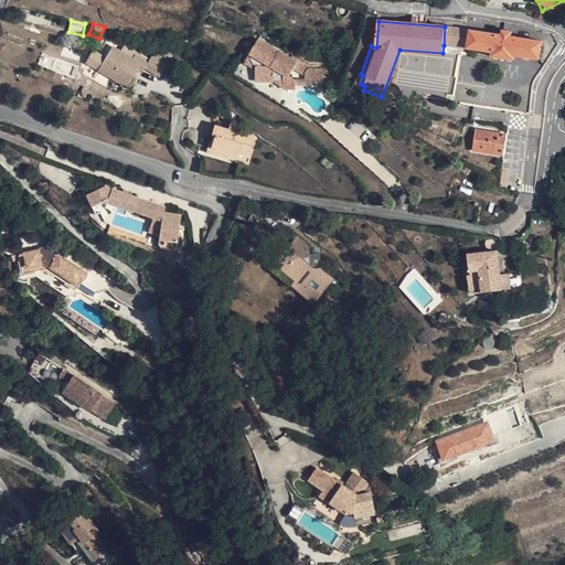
[(468,49),(470,31),(470,28),(448,24),(448,27),(446,45),(468,49)]
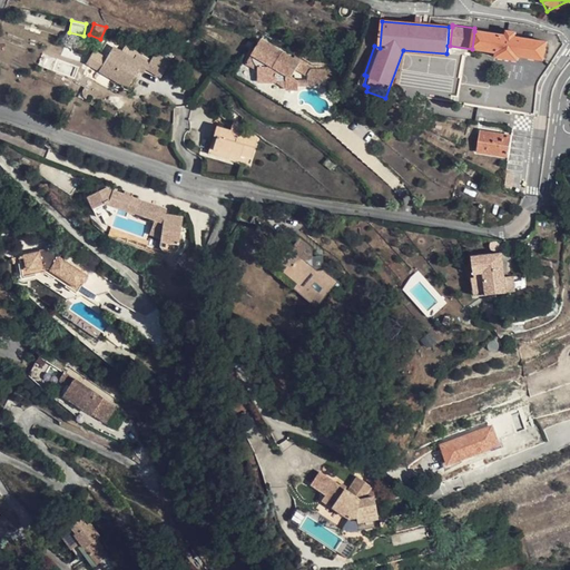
[(507,36),(474,31),(472,49),(498,52),(497,57),(518,59),(518,56),(543,59),(546,41),(514,37),(516,32),(507,31),(507,36)]
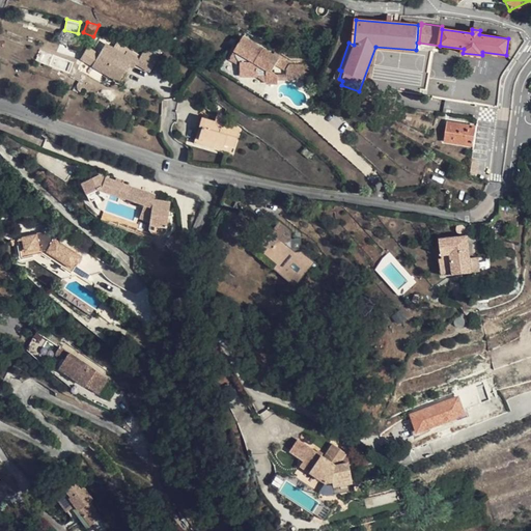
[(281,58),(244,36),(234,52),(235,52),(235,54),(236,55),(236,57),(238,58),(239,59),(240,60),(241,62),(241,65),(241,77),(259,77),(259,75),(267,75),(267,82),(267,83),(278,84),(278,81),(286,81),(286,70),(289,64),(280,59),(281,58)]
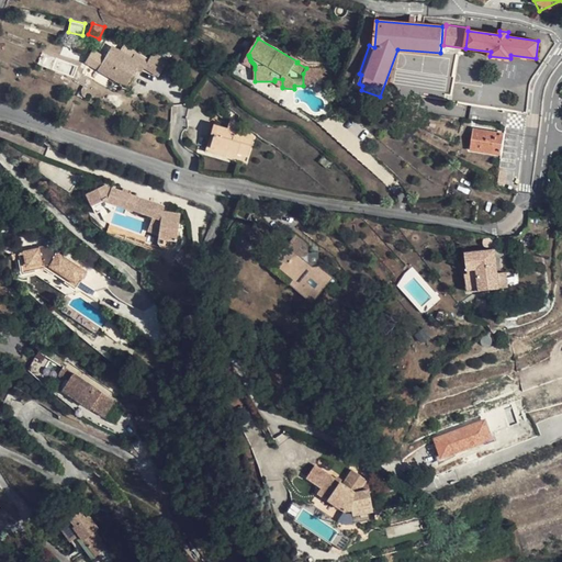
[(123,53),(112,47),(101,65),(115,74),(112,78),(126,87),(136,69),(142,72),(147,64),(132,54),(127,63),(120,58),(123,53)]
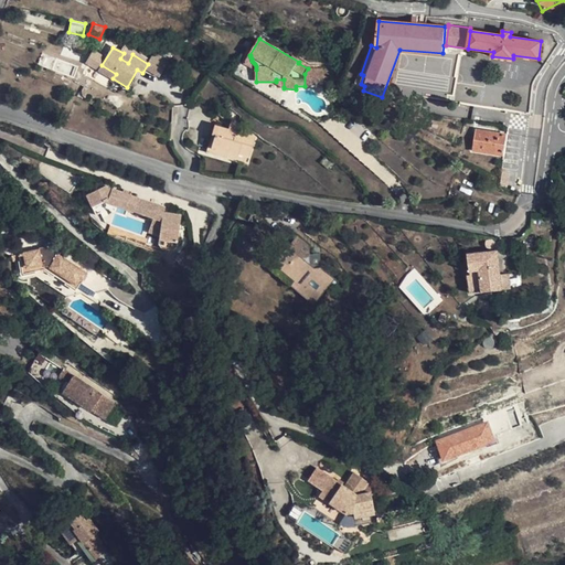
[(43,52),(38,63),(73,78),(78,66),(43,52)]
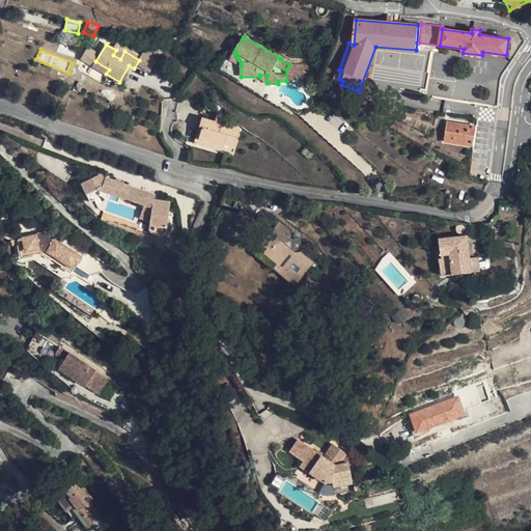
[(139,60),(136,64),(149,73),(159,59),(144,51),(139,60)]
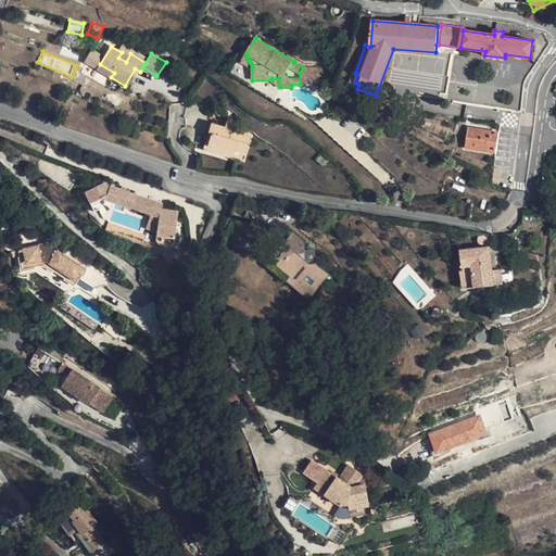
[(247,54),(245,54),(241,62),(252,68),(252,65),(251,63),(250,62),(249,61),(248,60),(248,58),(247,57),(247,54)]
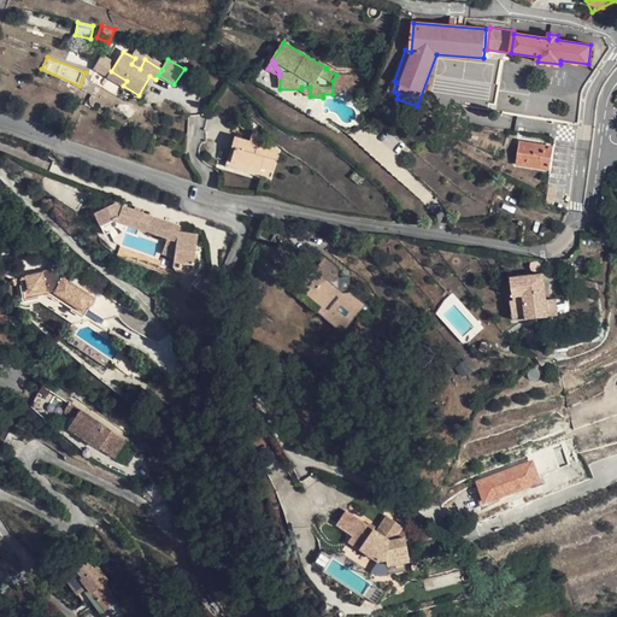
[(353,93),(353,75),(336,75),(333,81),(333,94),(353,93)]
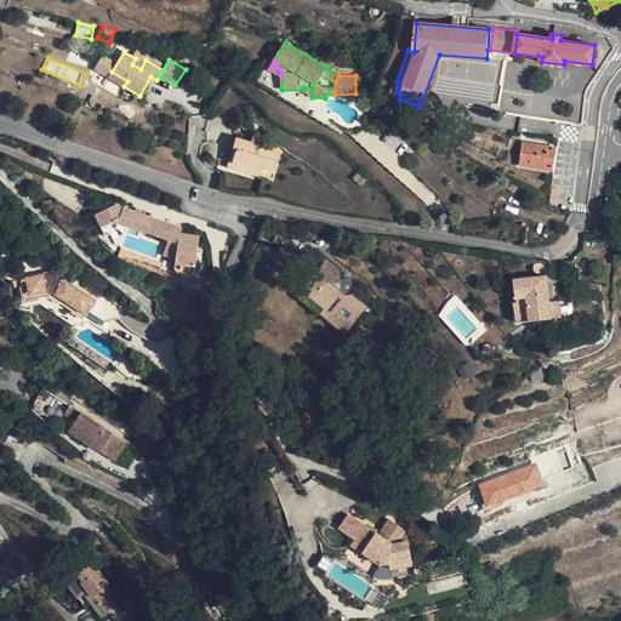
[(262,136),(255,134),(251,142),(260,144),(262,136)]
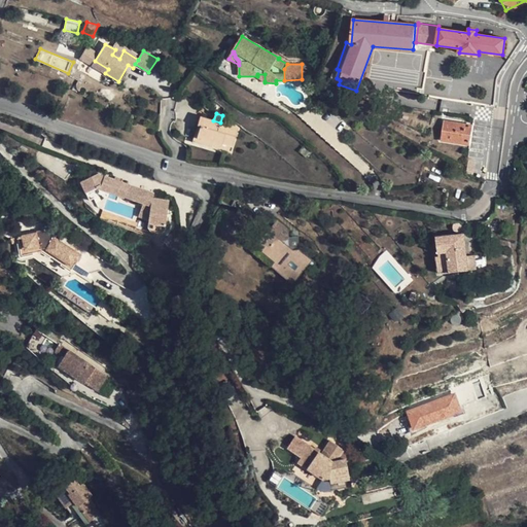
[(213,120),(201,117),(192,141),(221,150),(223,144),(234,146),(239,129),(220,123),(213,120)]
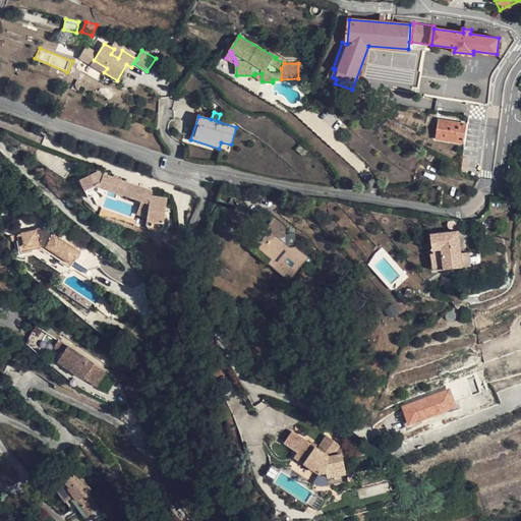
[(467,124),(439,120),(436,138),(465,142),(467,124)]
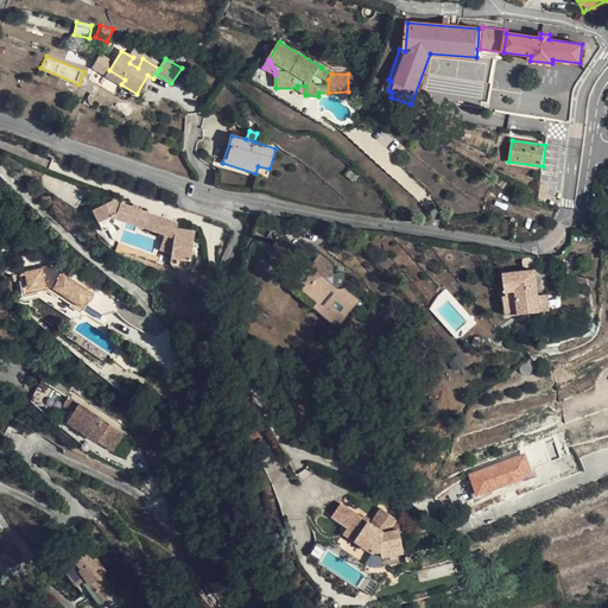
[(508,181),(498,175),(493,182),(504,188),(508,181)]
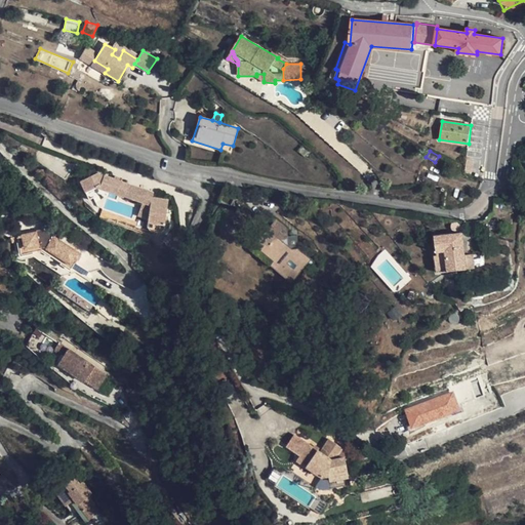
[(471,158),(467,158),(466,167),(470,168),(478,169),(479,160),(471,158)]
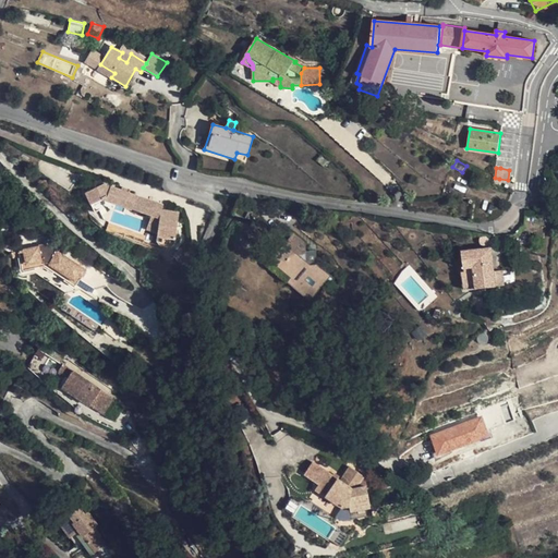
[(121,190),(105,183),(85,193),(91,205),(102,199),(132,209),(132,208),(146,214),(150,199),(126,192),(121,190)]
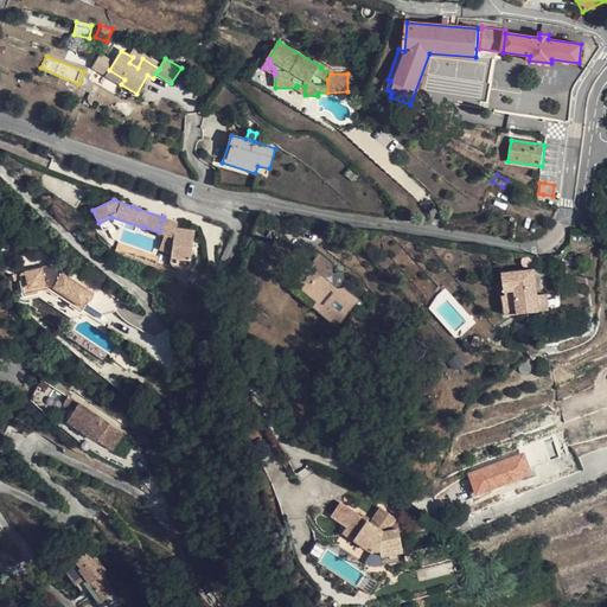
[(159,232),(163,234),(174,238),(176,228),(177,228),(179,223),(164,217),(159,232)]
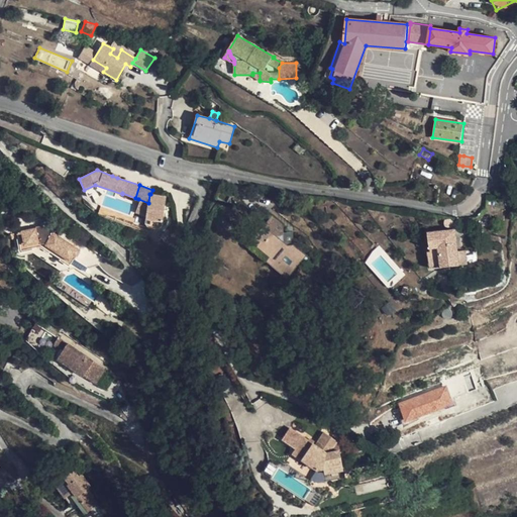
[(193,191),(184,188),(182,195),(187,196),(185,200),(198,204),(201,192),(198,191),(196,198),(191,197),(193,191)]
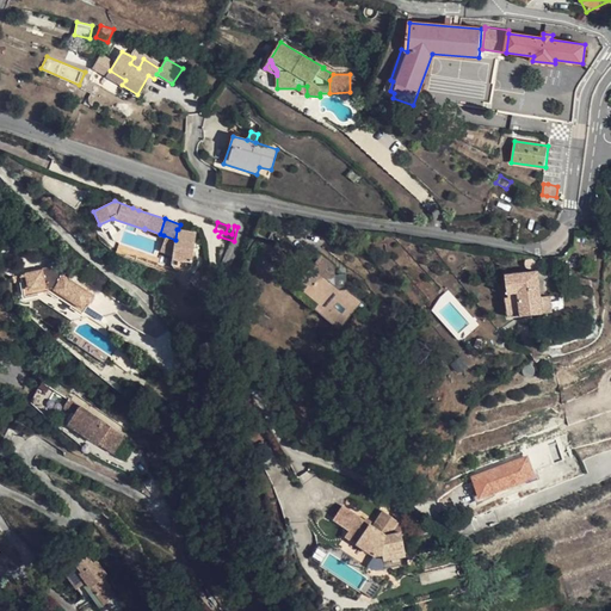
[(178,229),(177,229),(176,240),(172,264),(174,269),(186,270),(192,267),(197,233),(178,229)]
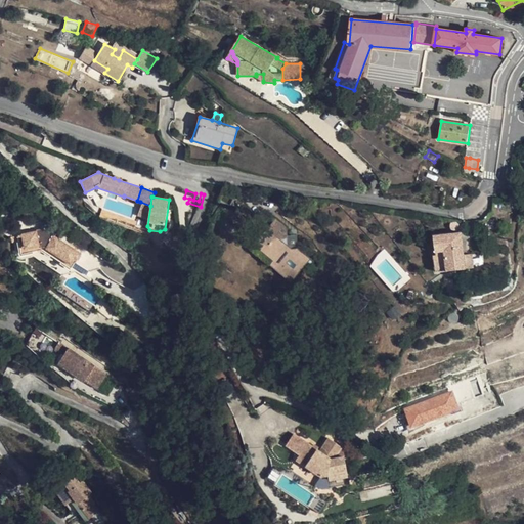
[(145,219),(150,206),(140,202),(138,208),(136,215),(145,219)]
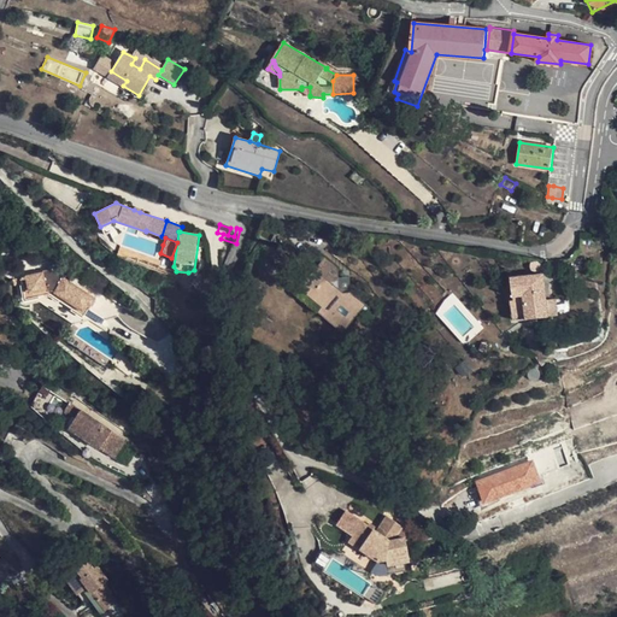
[(339,266),(327,257),(294,293),(318,312),(342,333),(366,304),(351,292),(350,277),(339,277),(339,266)]
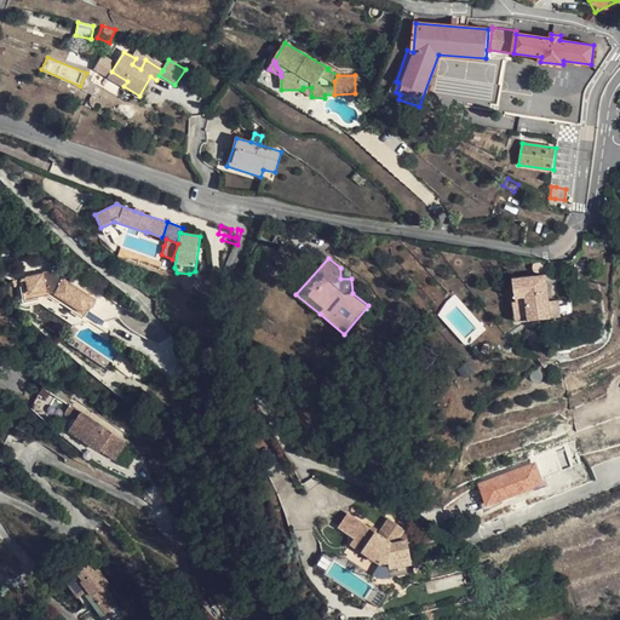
[(72,280),(52,268),(49,273),(44,273),(44,275),(27,277),(30,294),(49,290),(49,292),(53,292),(56,292),(55,293),(85,313),(86,310),(105,322),(119,319),(95,303),(96,300),(69,283),(72,280)]
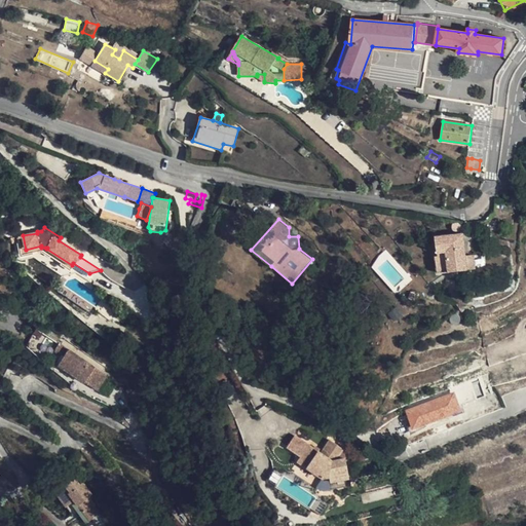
[(466,256),(463,234),(437,237),(440,255),(436,256),(438,273),(467,270),(467,269),(466,256)]
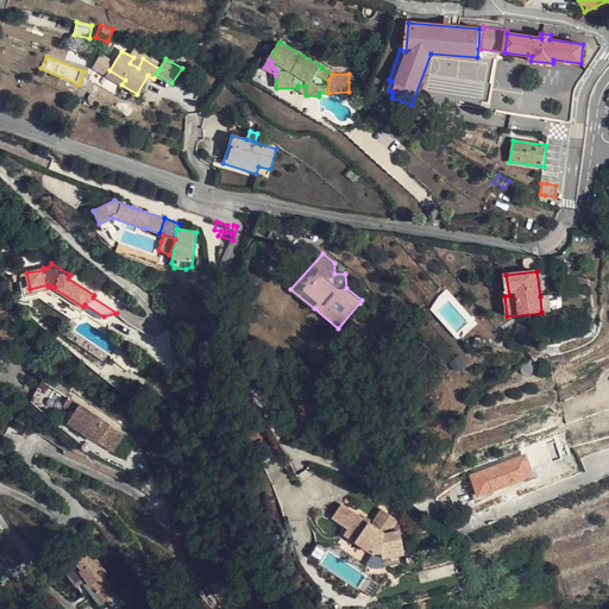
[(552,311),(550,295),(540,296),(541,312),(552,311)]
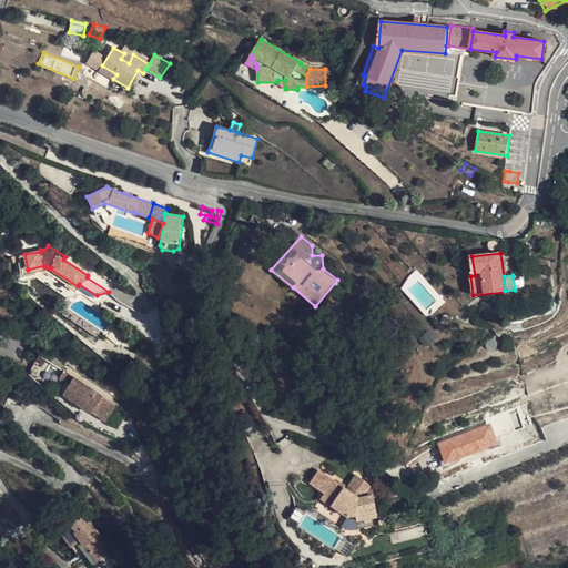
[(436,340),(429,331),(418,338),(425,347),(436,340)]
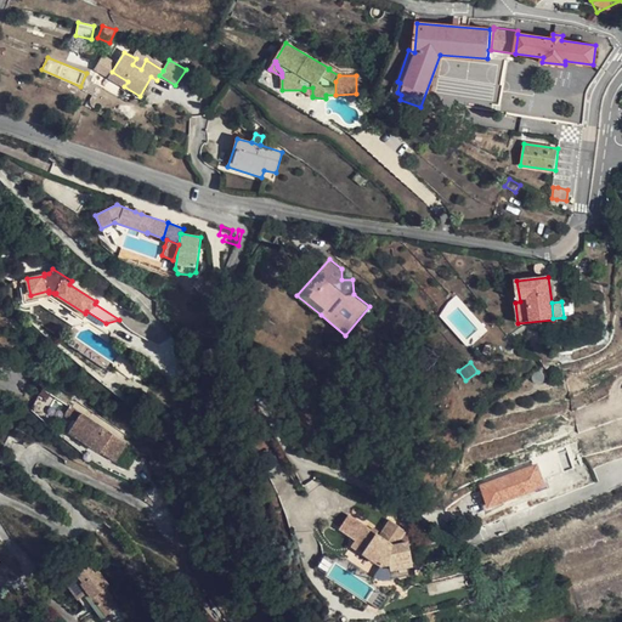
[(128,445),(71,406),(66,413),(77,420),(69,431),(116,462),(128,445)]
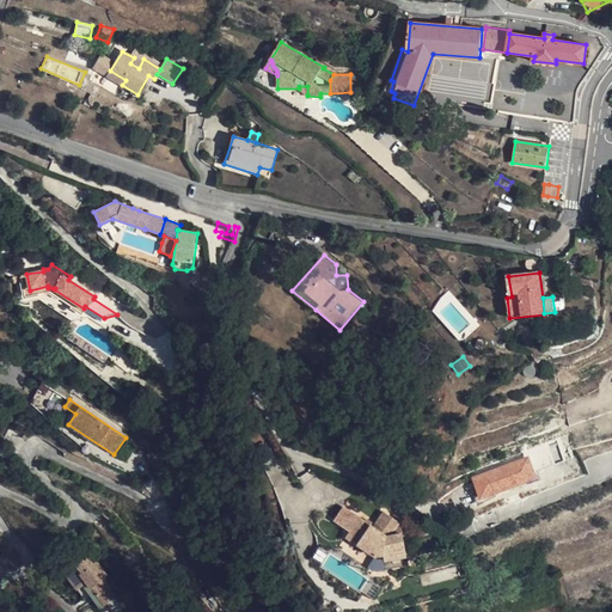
[(567,464),(558,442),(527,456),(528,458),(536,477),(567,464)]
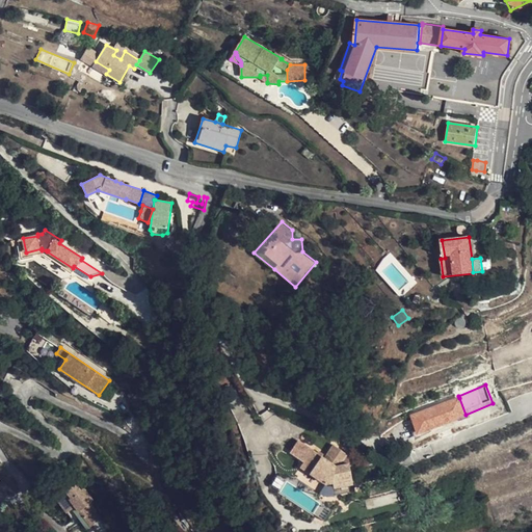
[(530,395),(527,384),(509,389),(511,399),(530,395)]
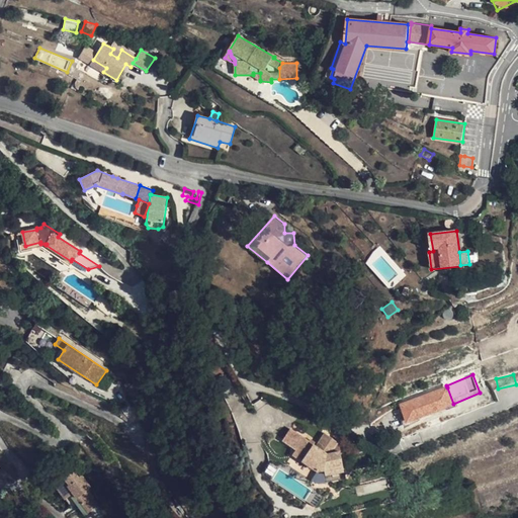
[(453,404),(447,387),(402,405),(408,421),(453,404)]
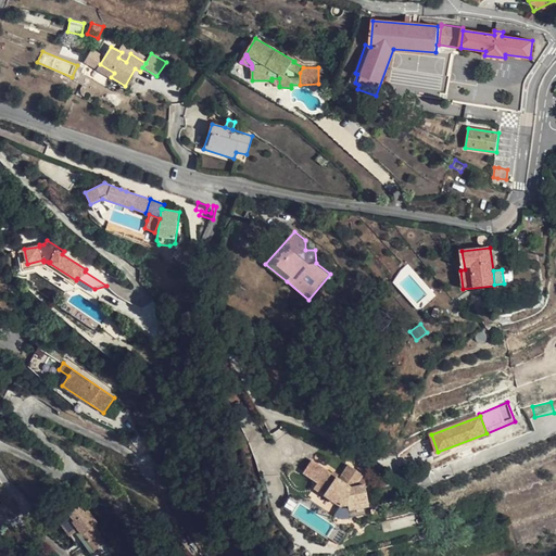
[(319,469),(307,488),(333,504),(341,503),(342,508),(361,506),(357,485),(348,487),(348,483),(354,472),(342,465),(332,478),(319,469)]
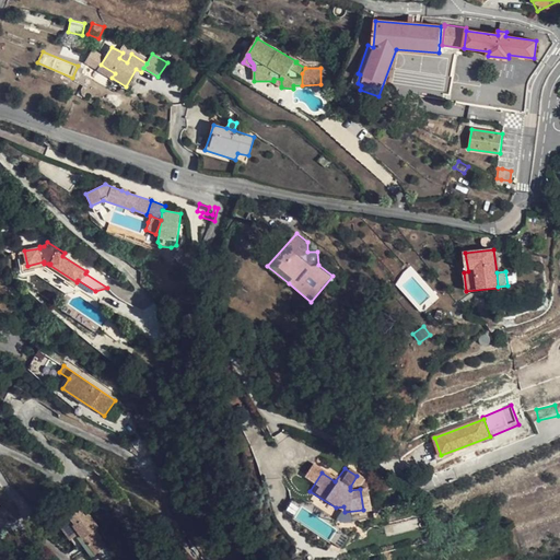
[(108,475),(103,469),(98,474),(104,479),(108,475)]
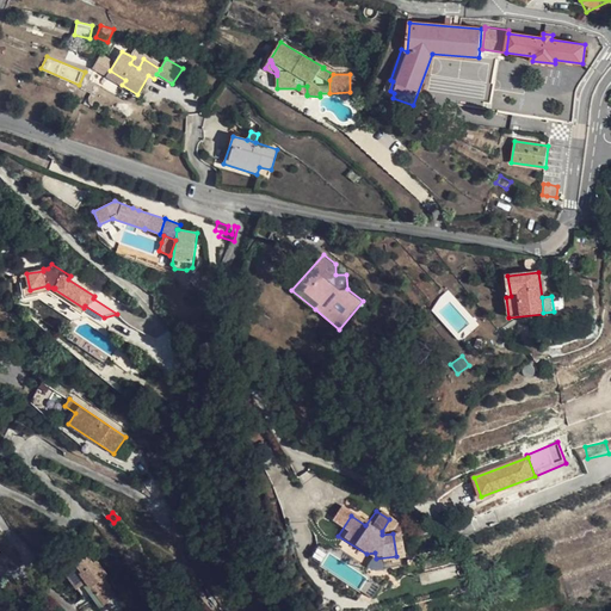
[(92,562),(86,554),(73,562),(80,572),(104,605),(116,596),(103,578),(107,575),(96,560),(92,562)]
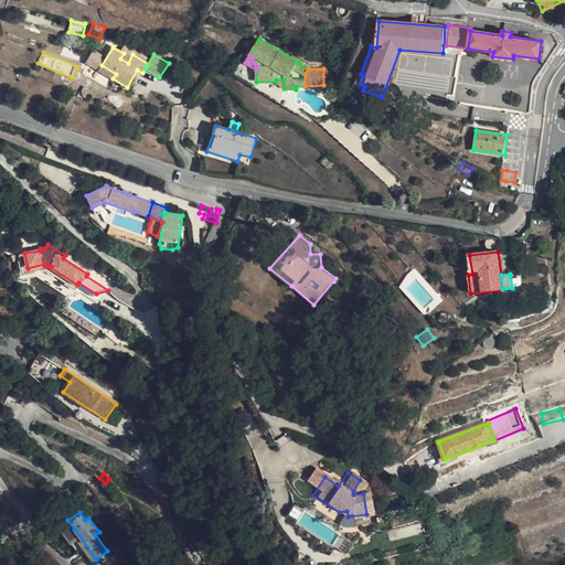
[(96,560),(74,529),(70,532),(92,563),(96,560)]
